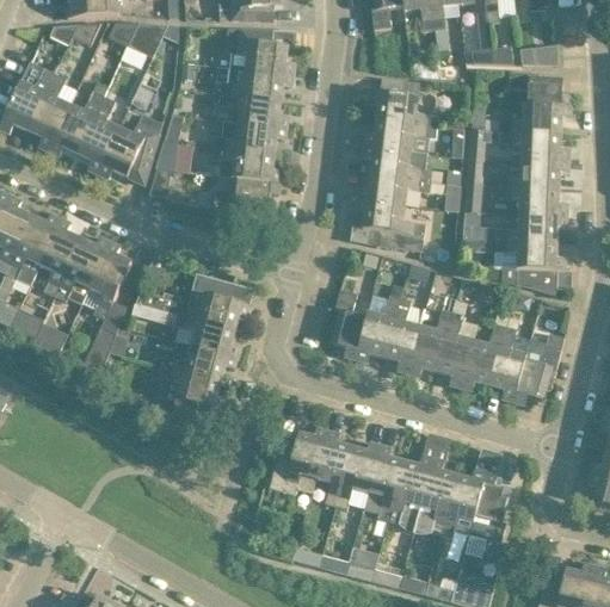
[(74,0),(75,6),(66,6),(67,18),(117,14),(116,0),(74,0)]
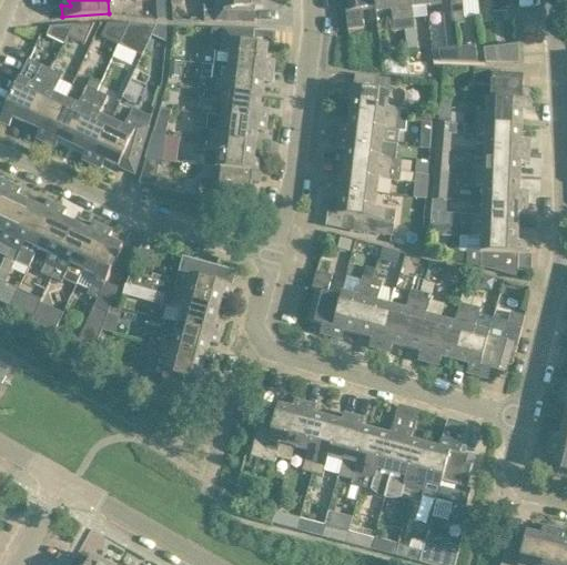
[(164,17),(162,0),(153,0),(154,17),(164,17)]
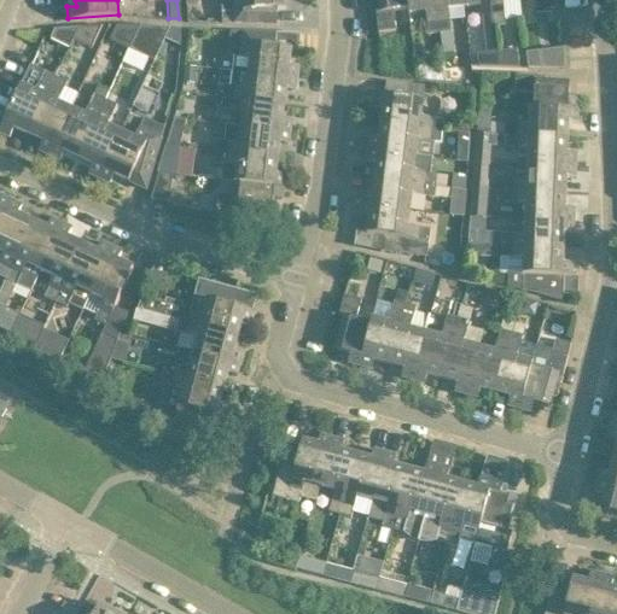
[(220,0),(220,11),(221,11),(225,22),(277,24),(278,7),(283,7),(281,0),(220,0)]
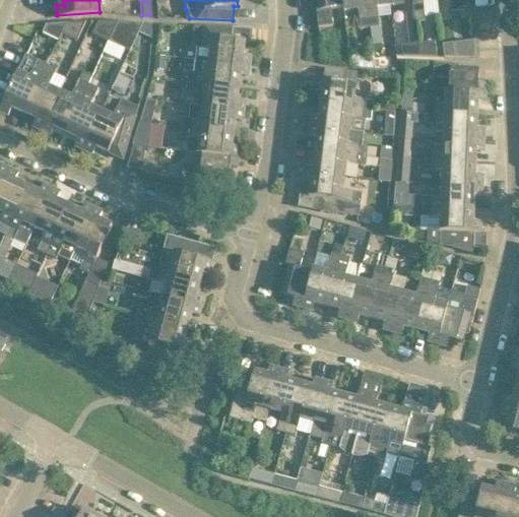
[(330,7),(342,6),(343,6),(342,0),(318,0),(319,7),(315,8),(317,25),(332,23),(330,7)]
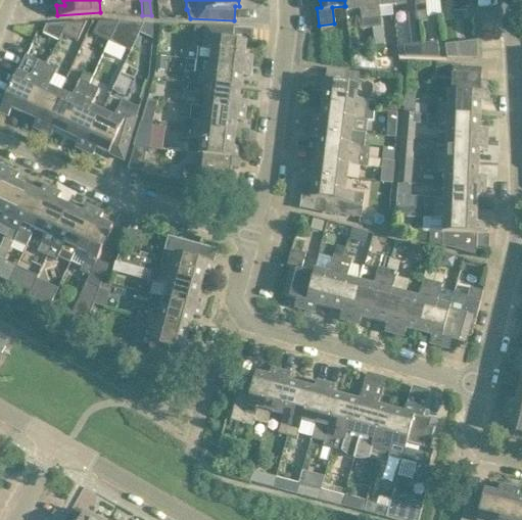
[(362,28),(370,27),(371,26),(367,0),(344,0),(345,6),(344,6),(345,9),(359,8),(362,28)]
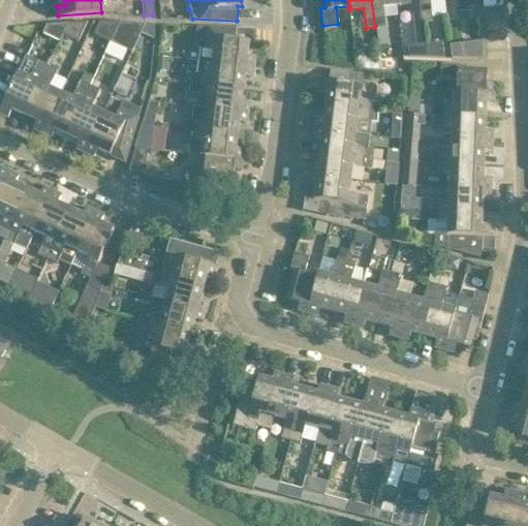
[(371,0),(375,26),(374,27),(376,44),(386,43),(384,25),(385,25),(382,5),(397,4),(396,0),(371,0)]
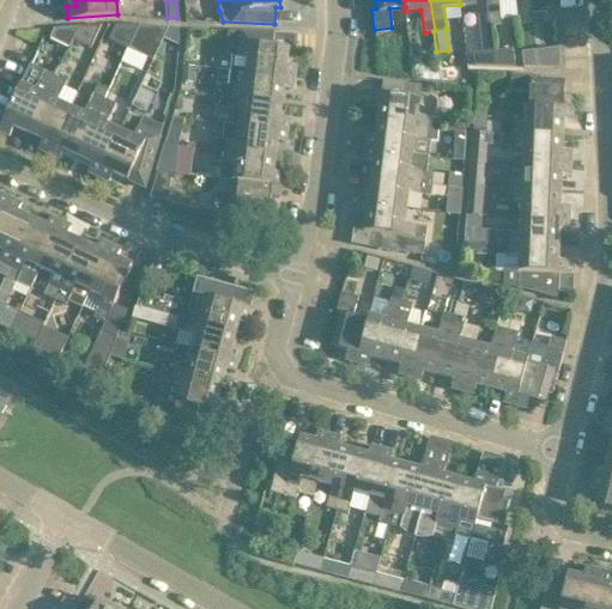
[(459,0),(460,5),(476,2),(480,49),(492,49),(489,24),(485,0),(459,0)]
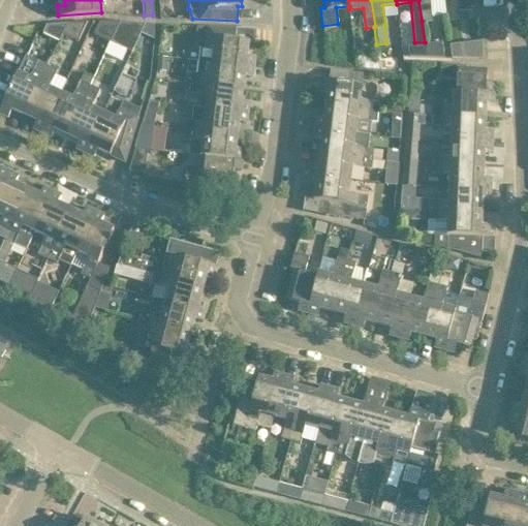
[(418,0),(422,21),(432,20),(430,0),(418,0)]
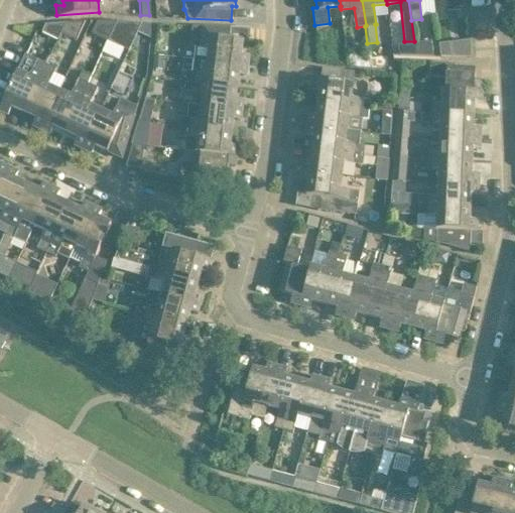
[(444,0),(446,10),(462,8),(461,0),(444,0)]
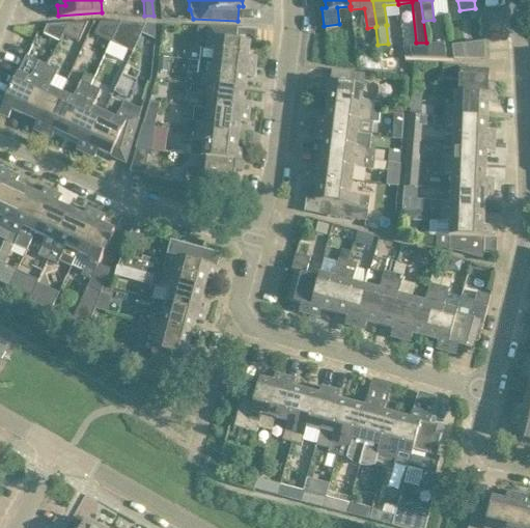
[(66,22),(61,33),(78,40),(87,20),(66,22)]
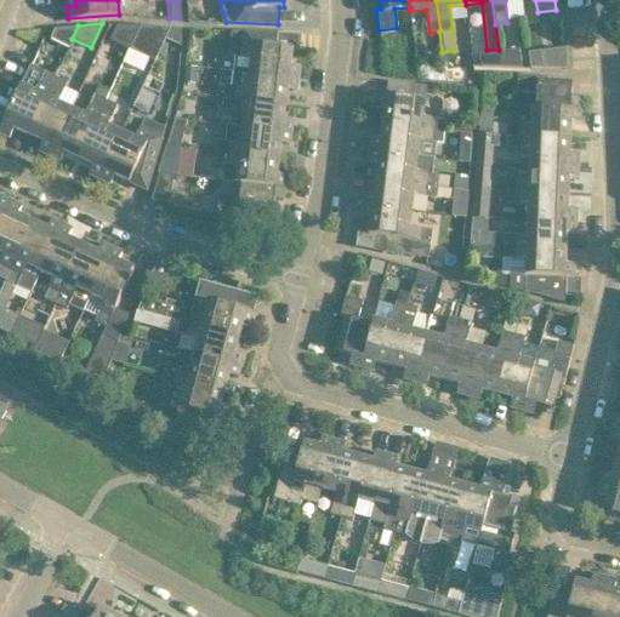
[(129,49),(129,47),(140,23),(117,24),(109,40),(129,49)]
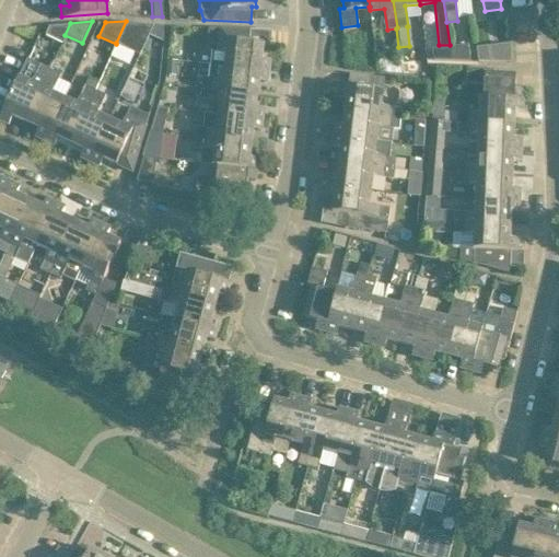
[(126,21),(116,43),(132,49),(144,23),(126,21)]
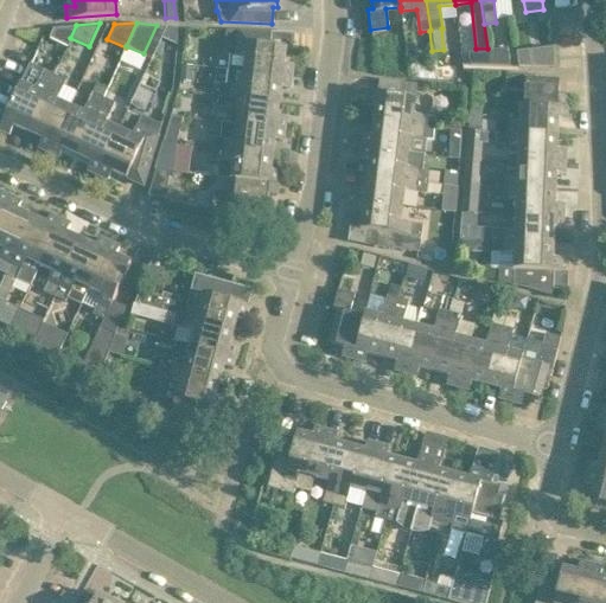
[(68,44),(70,38),(76,25),(52,26),(49,36),(68,44)]
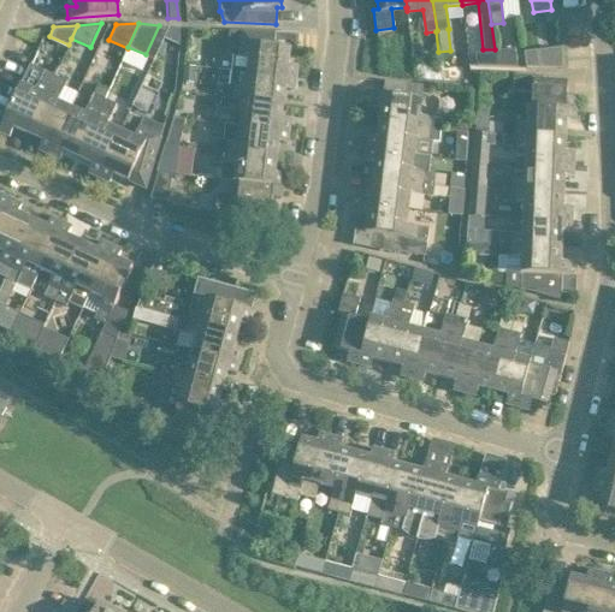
[(232,53),(230,67),(295,76),(296,65),(295,64),(288,64),(289,47),(275,46),(276,30),(229,29),(225,52),(232,53)]
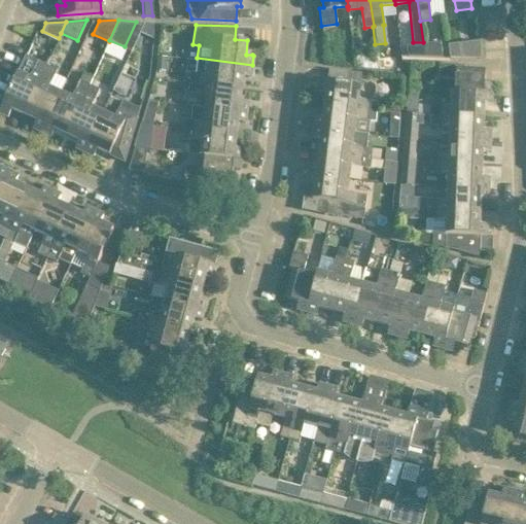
[(442,56),(440,40),(423,41),(425,55),(425,56),(442,56)]
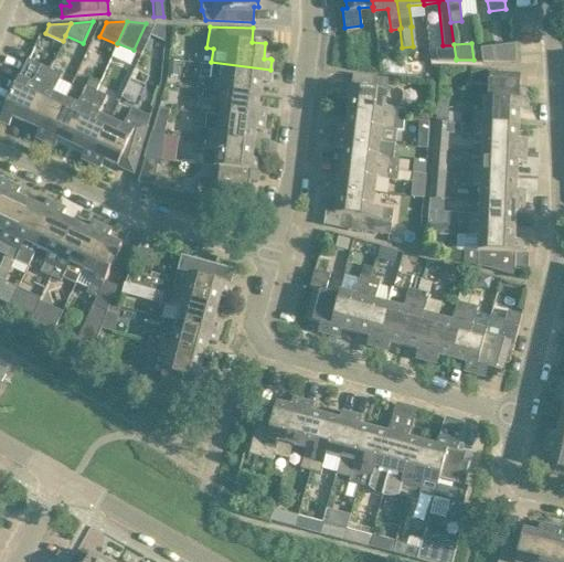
[(456,60),(454,44),(454,45),(443,45),(435,46),(436,59),(456,60)]
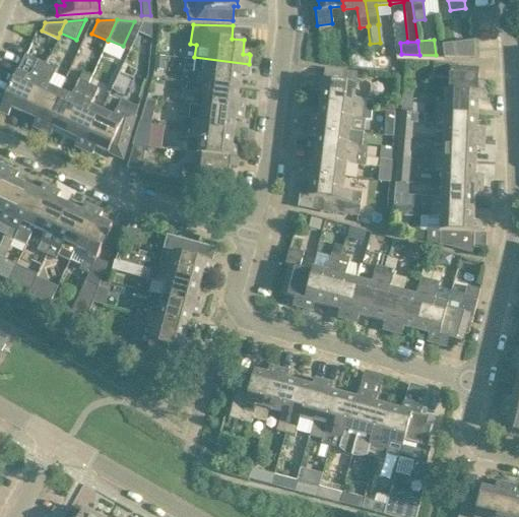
[(455,42),(443,43),(444,55),(456,56),(455,42)]
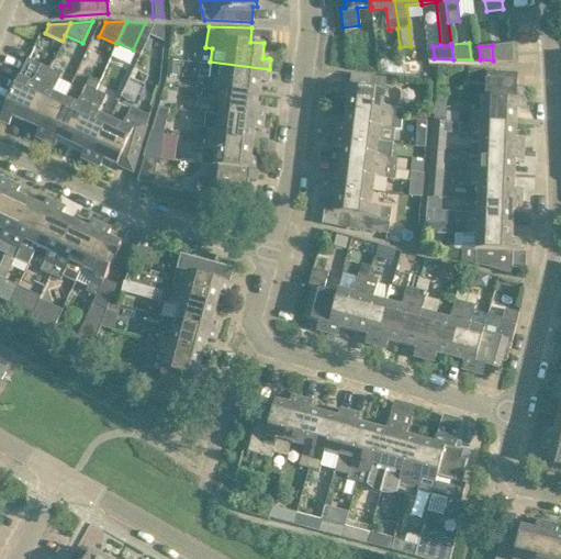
[(166,58),(166,73),(177,73),(177,58),(166,58)]
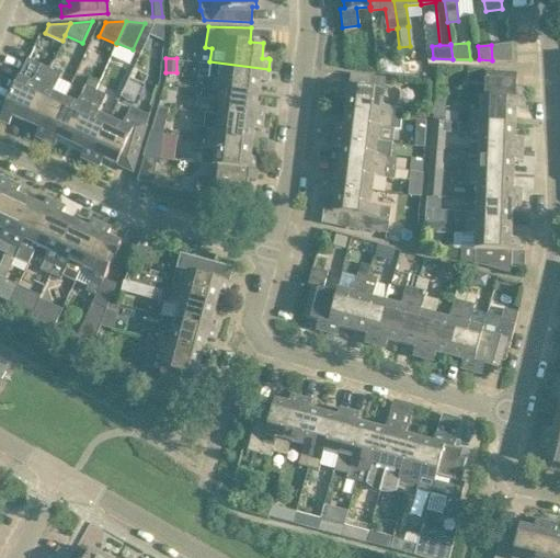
[(202,76),(201,86),(258,93),(259,79),(267,80),(269,69),(209,61),(207,77),(202,76)]
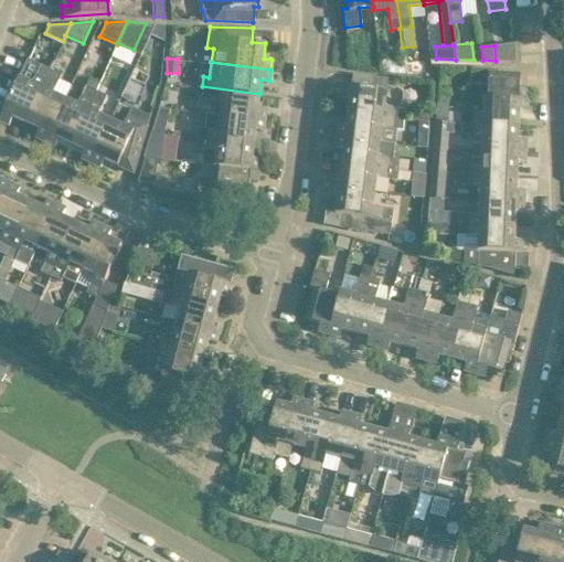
[(12,115),(25,122),(50,69),(40,63),(31,82),(18,76),(0,114),(0,119),(8,124),(12,115)]
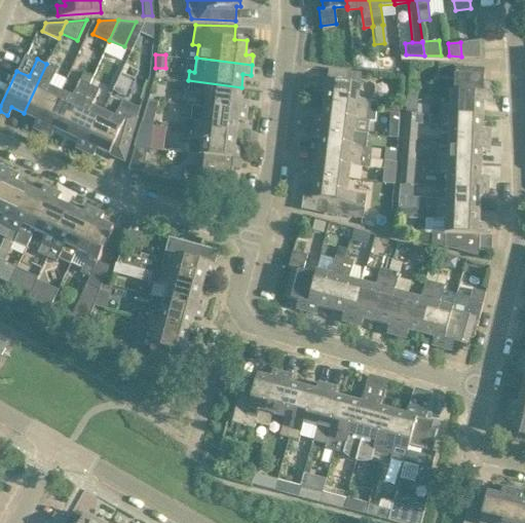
[(453,91),(491,92),(491,82),(483,82),(484,68),(455,67),(455,63),(438,62),(437,77),(454,78),(453,90),(453,91)]
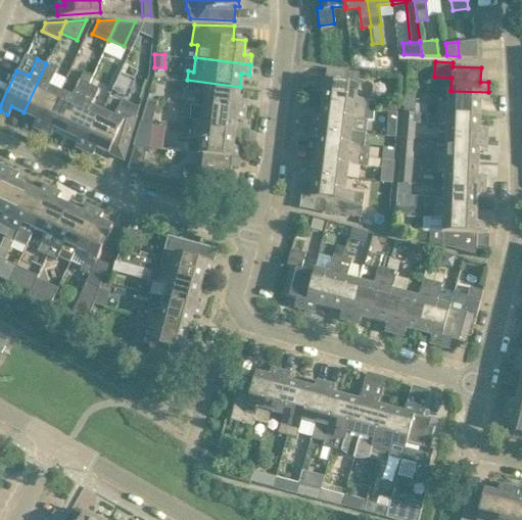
[(32,126),(41,130),(59,90),(48,85),(56,67),(46,63),(24,112),(36,119),(32,126)]
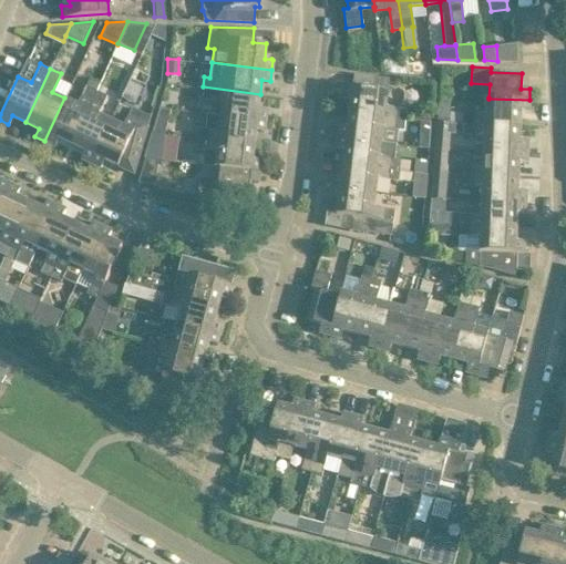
[(350,98),(348,112),(404,119),(405,109),(386,105),(389,77),(353,73),(351,86),(342,85),(341,96),(350,98)]
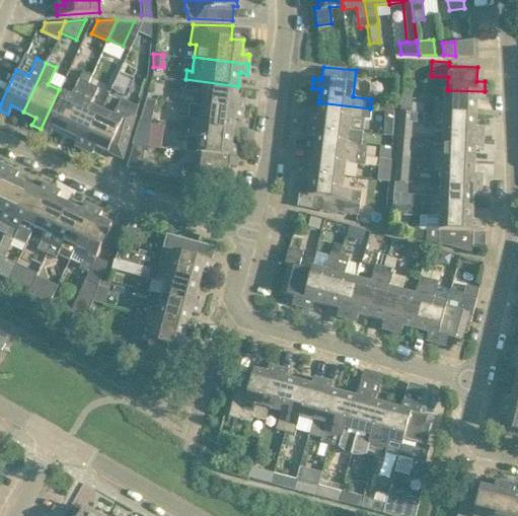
[(53,125),(65,131),(87,82),(91,75),(81,70),(78,78),(70,95),(59,89),(41,129),(49,133),(53,125)]
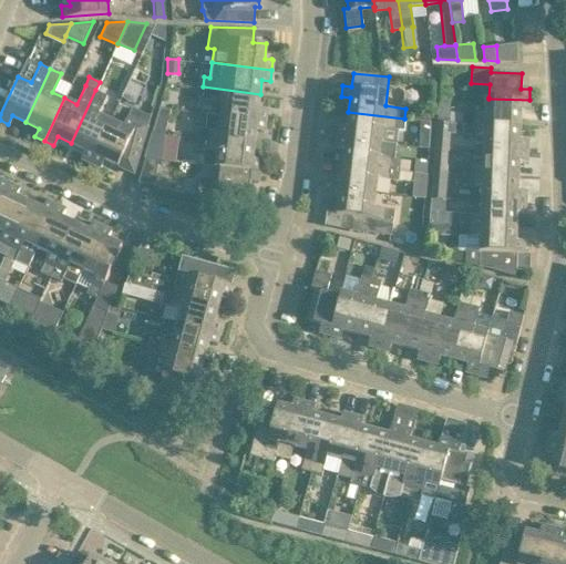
[(223,100),(220,114),(266,120),(267,110),(258,109),(260,94),(203,86),(202,98),(223,100)]
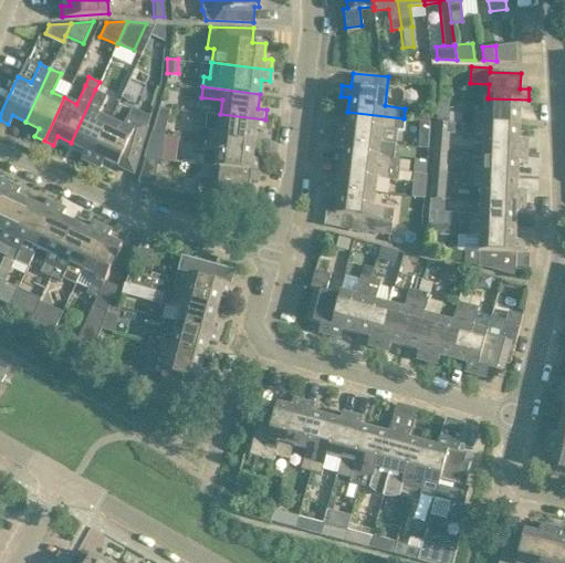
[(81,157),(90,162),(110,120),(97,113),(106,94),(95,90),(71,143),(84,149),(81,157)]
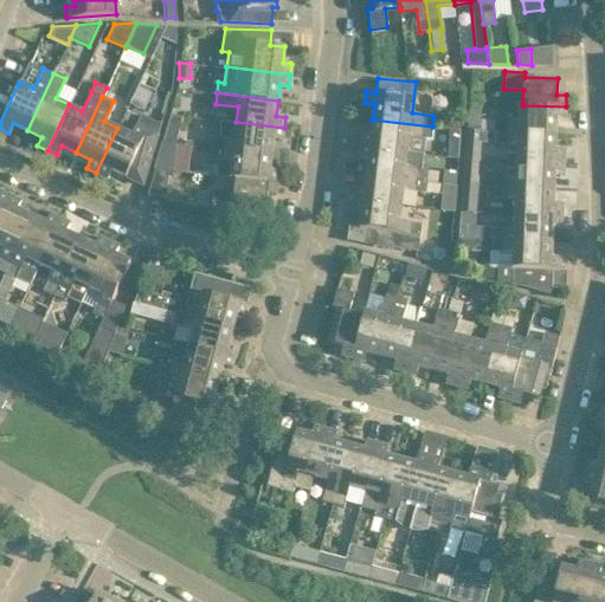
[(555,134),(555,118),(565,118),(566,107),(522,105),(522,104),(517,104),(517,121),(495,120),(495,118),(468,117),(467,129),(481,130),(494,130),(494,131),(555,134)]
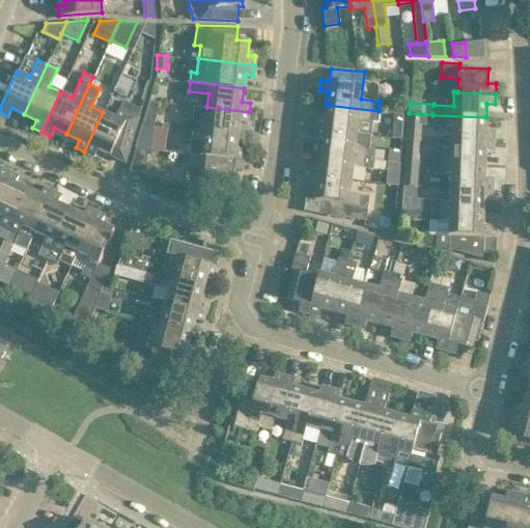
[(103,112),(84,151),(93,156),(96,147),(124,160),(140,107),(122,100),(114,117),(103,112)]
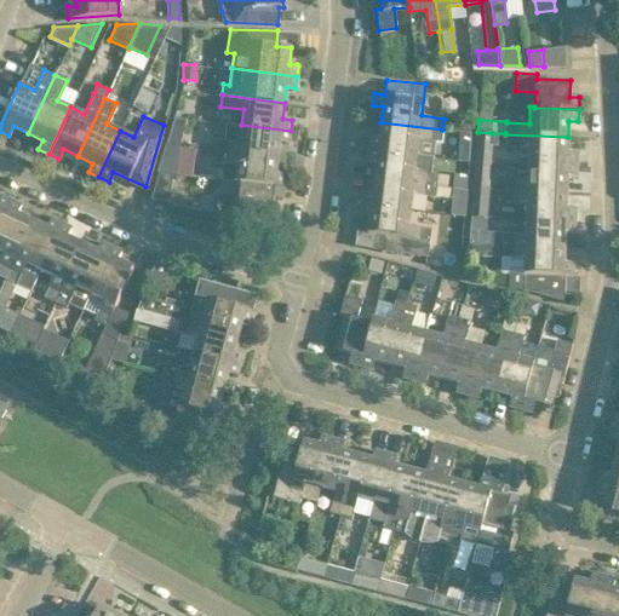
[(165,143),(178,144),(184,117),(173,116),(165,143)]
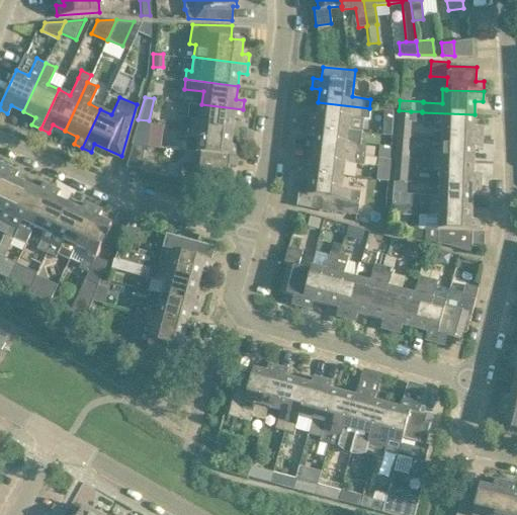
[(309,114),(307,124),(348,129),(349,115),(368,117),(369,108),(318,102),(317,115),(309,114)]
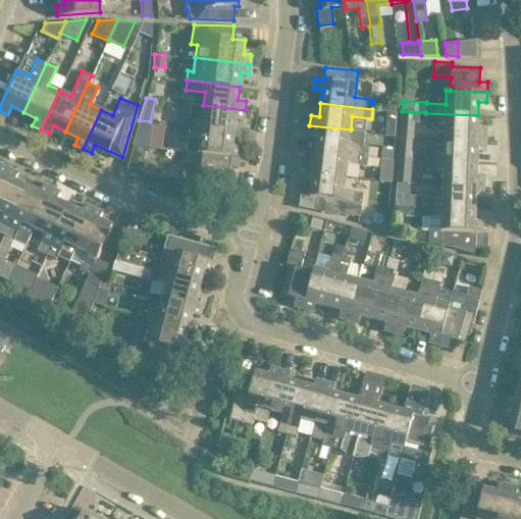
[(183,116),(181,126),(233,133),(236,119),(244,120),(245,110),(203,105),(190,104),(189,117),(183,116)]
